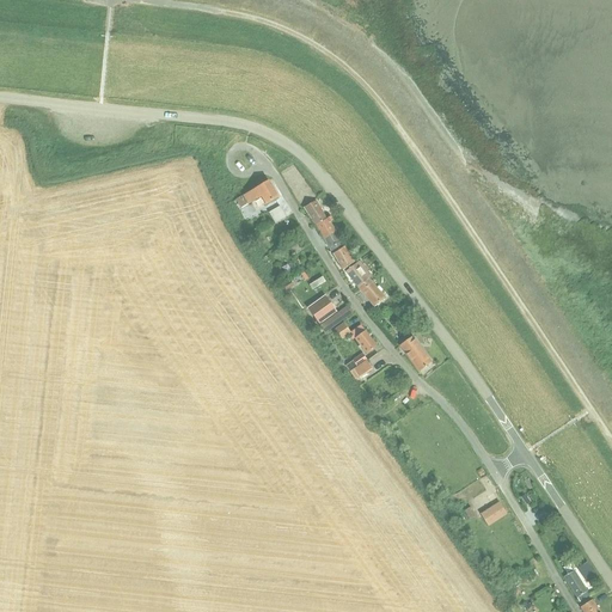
[(269,182),(238,199),(244,208),(262,197),(267,204),(279,197),(269,182)]
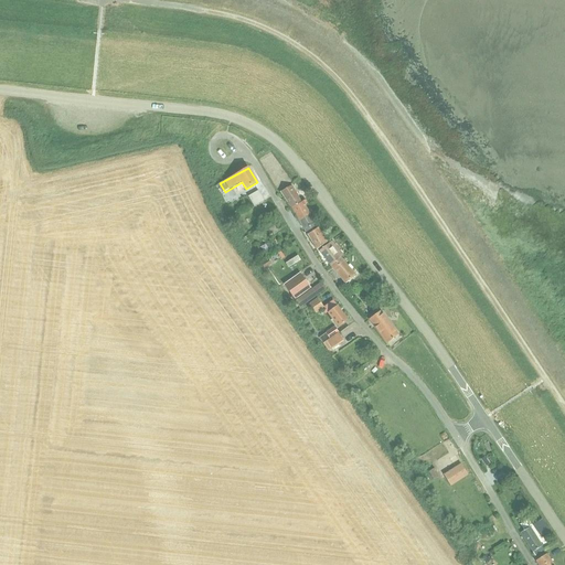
[(292,209),(301,202),(291,187),(280,192),(291,209),(291,208),(292,209)]
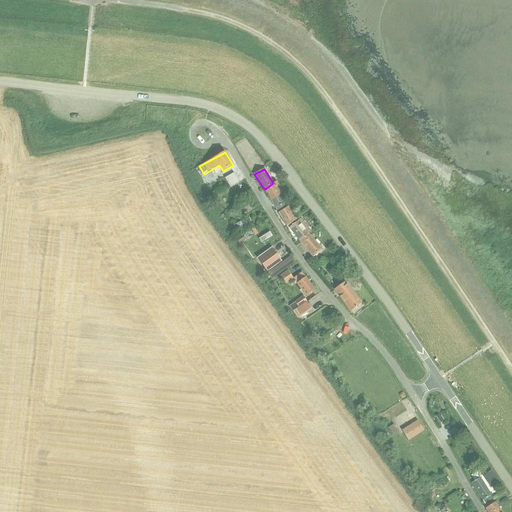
[(234,173),(225,178),(231,187),(236,184),(240,182),(234,173)]
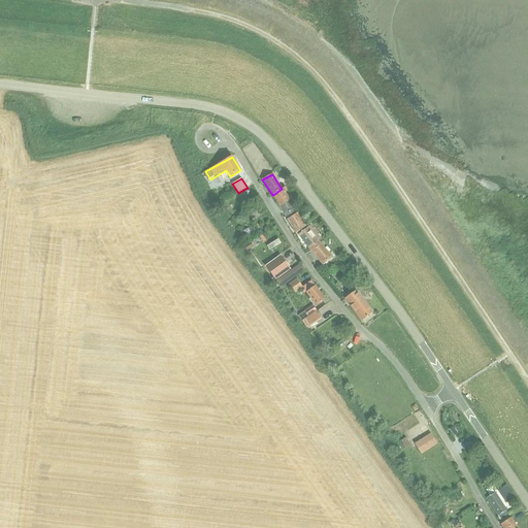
[(282,189),(273,195),(279,206),(290,200),(285,192),(288,191),(286,188),(282,189)]
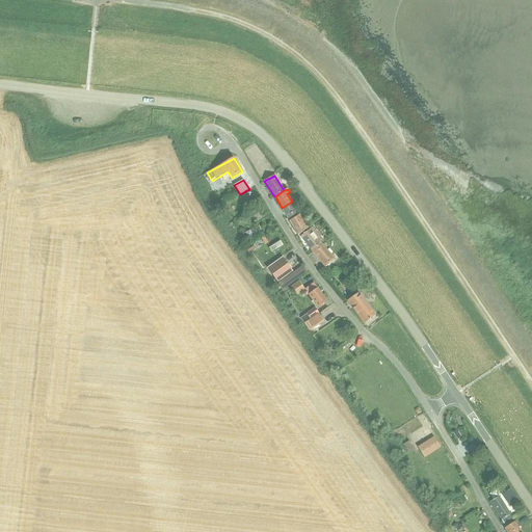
[(299,215),(292,202),(282,208),(290,221),(289,221),(298,236),(308,229),(299,215)]
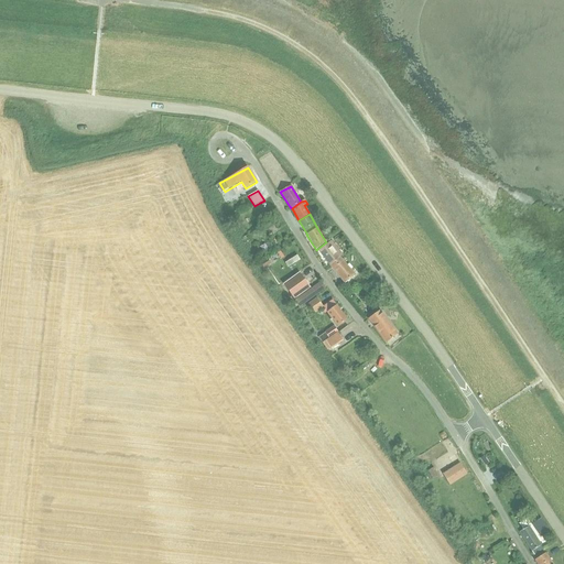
[(268,237),(277,231),(270,221),(262,227),(268,237)]
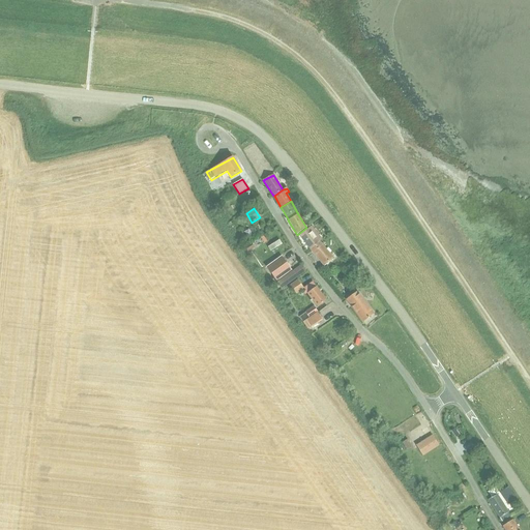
[(319,241),(322,239),(312,227),(299,236),(310,248),(319,241)]
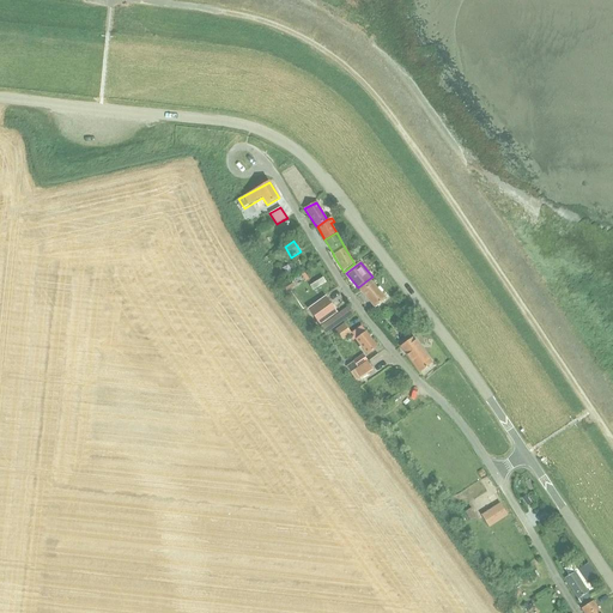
[(369,279),(358,287),(375,308),(386,298),(369,280),(374,278),(372,277),(369,279)]
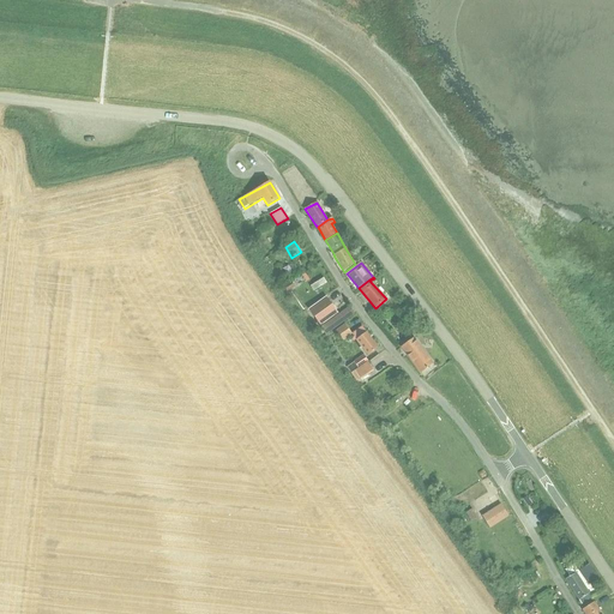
[(313,307),(309,309),(320,325),(324,323),(337,313),(332,307),(331,304),(326,298),(313,307)]
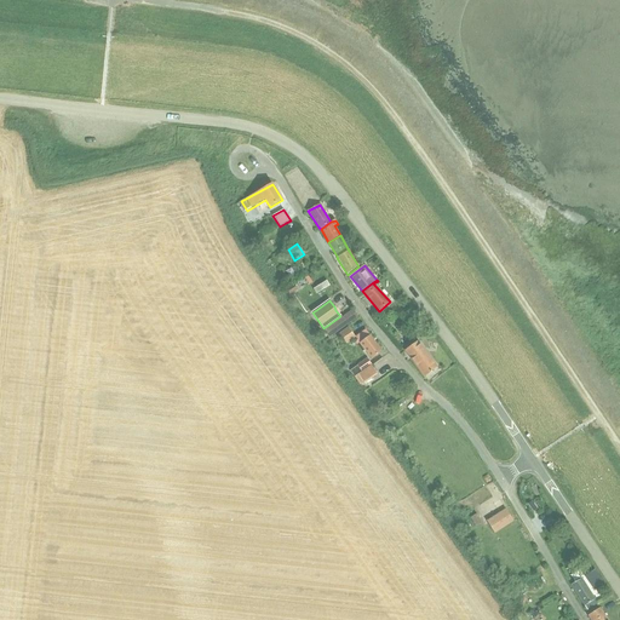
[(343,316),(323,331),(328,338),(348,325),(343,316)]
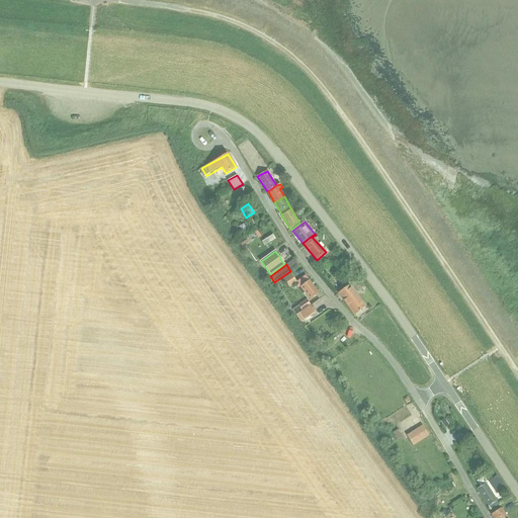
[(290,273),(282,279),(290,289),(298,283),(300,286),(297,288),(303,294),(305,292),(311,299),(319,292),(312,284),(305,275),(296,281),(290,273)]
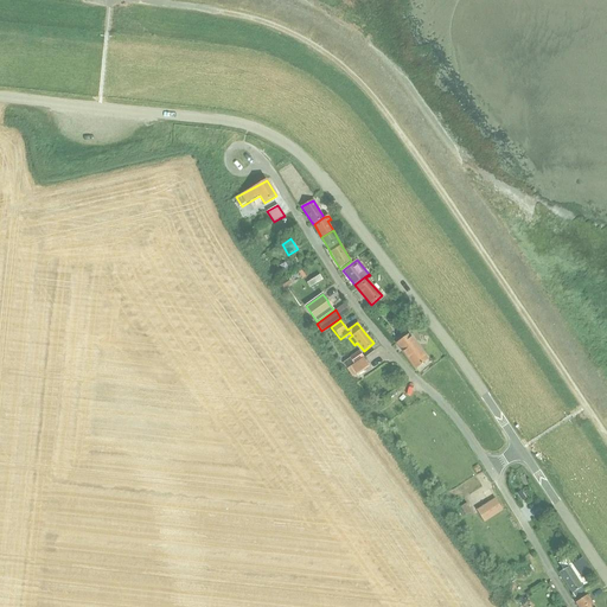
[(416,369),(427,360),(409,336),(397,344),(416,369)]
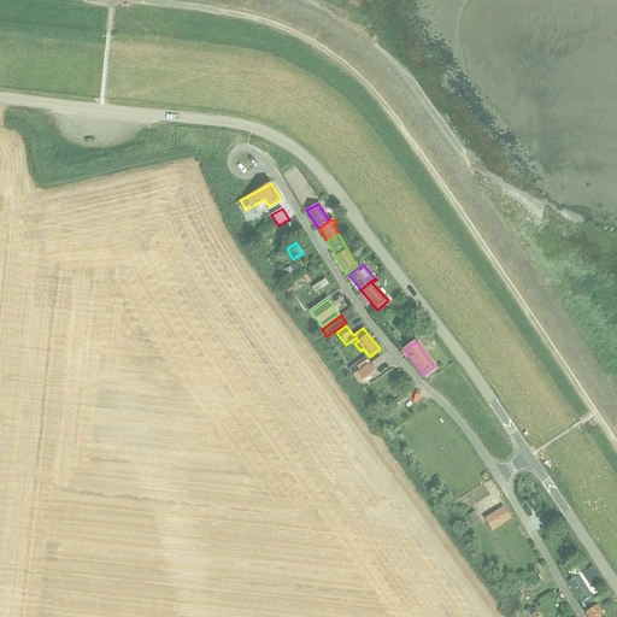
[(387,365),(394,358),(389,353),(381,360),(387,365)]
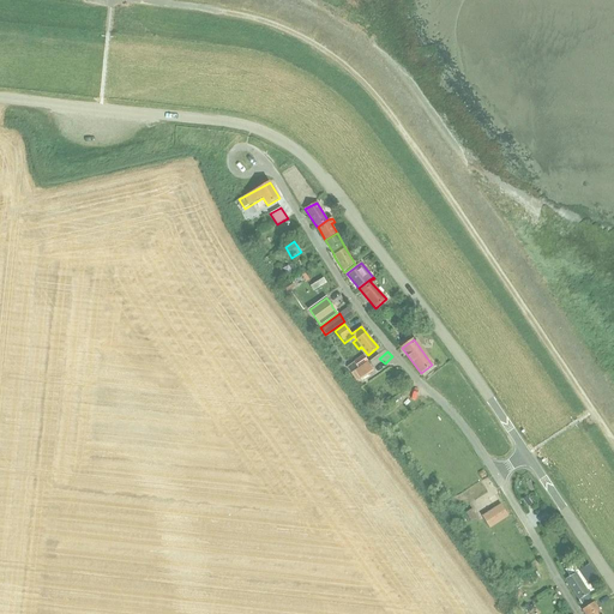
[(350,366),(347,368),(350,373),(354,371),(367,361),(363,356),(350,366)]
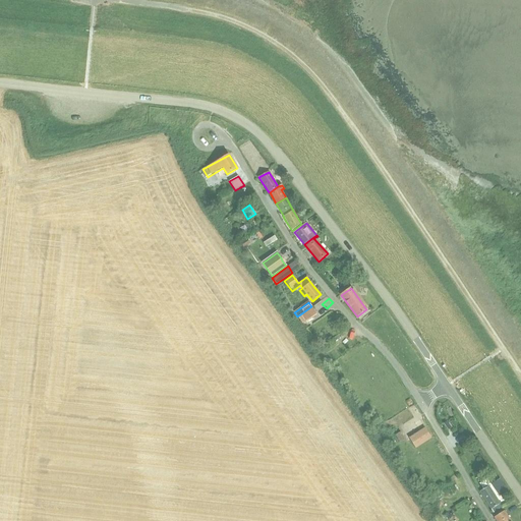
[(316,314),(311,307),(298,317),(302,325),(316,314)]
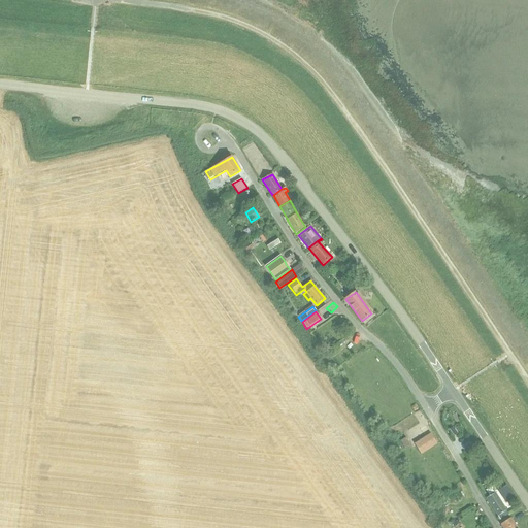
[(458,433),(453,427),(450,429),(455,436),(458,433)]
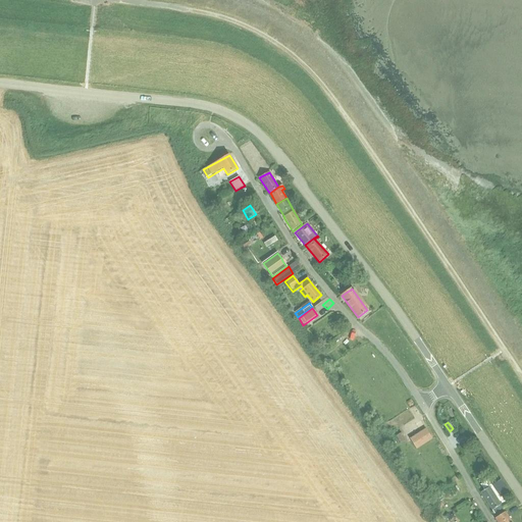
[(401,444),(406,439),(401,432),(396,436),(401,444)]
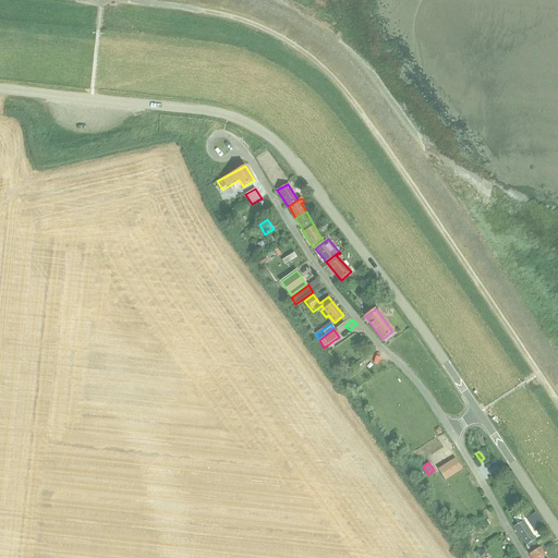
[(456,474),(462,470),(460,466),(458,462),(452,466),(447,470),(444,465),(441,466),(438,470),(445,481),(456,474)]
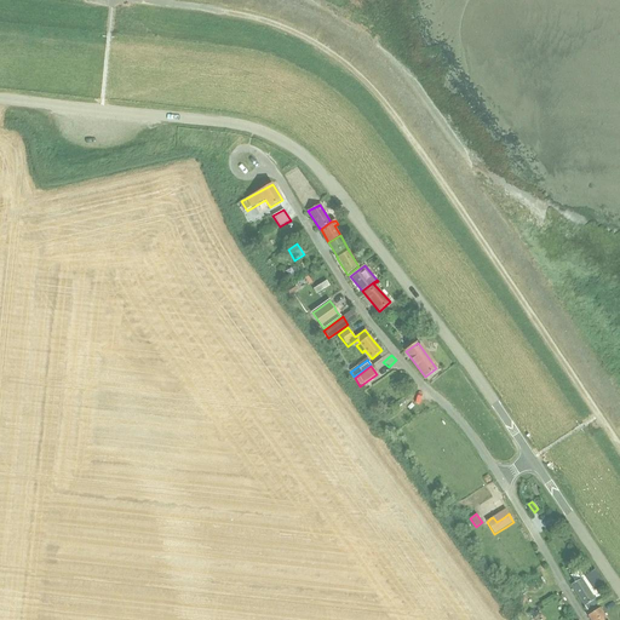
[(585,578),(593,591),(603,585),(595,572),(585,578)]
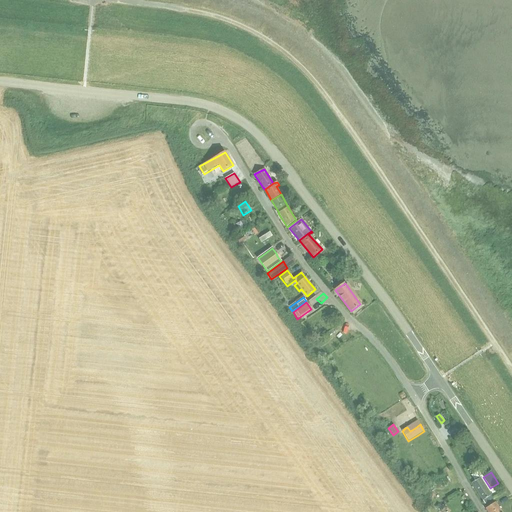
[(455,473),(443,481),(446,486),(458,478),(455,473)]
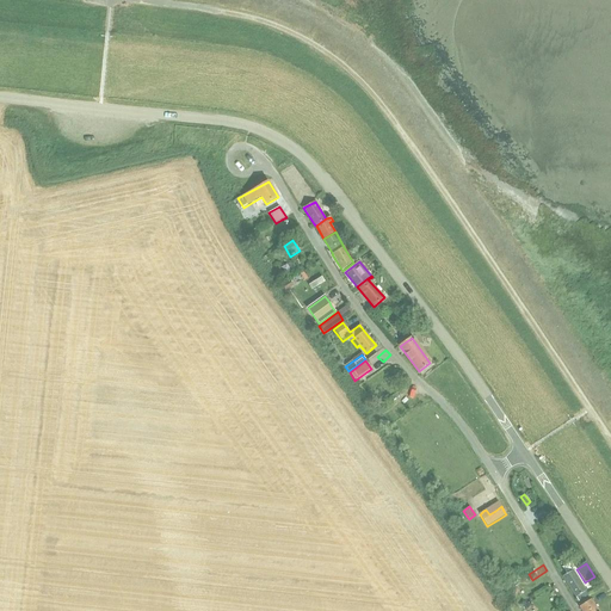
[(573,571),(563,576),(576,598),(586,591),(573,571)]
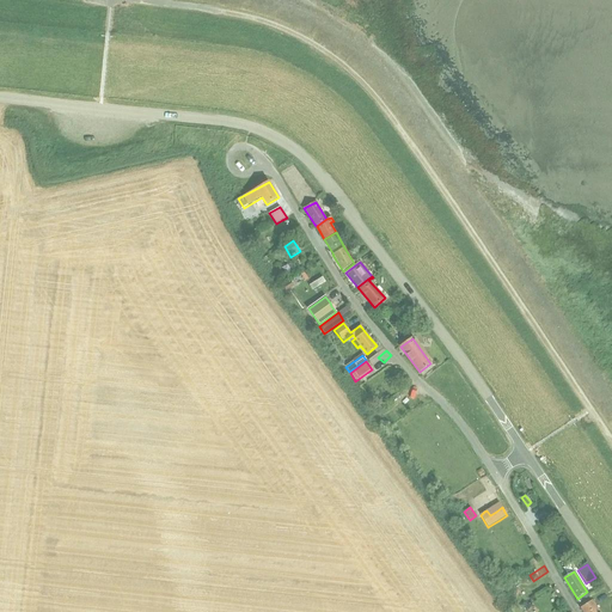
[(600,611),(592,600),(581,609),(582,611),(600,611)]
